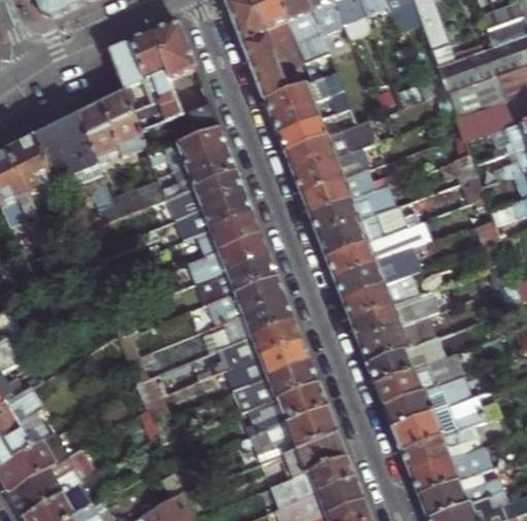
[(37,0),(41,10),(51,14),(73,4),(82,0),(37,0)]
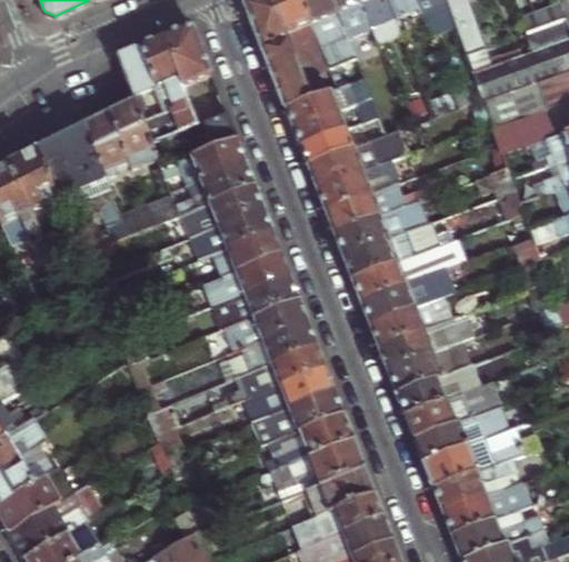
[(242,4),(245,10),(282,106),(308,96),(299,70),(283,32),(270,0),(243,0),(242,4)]
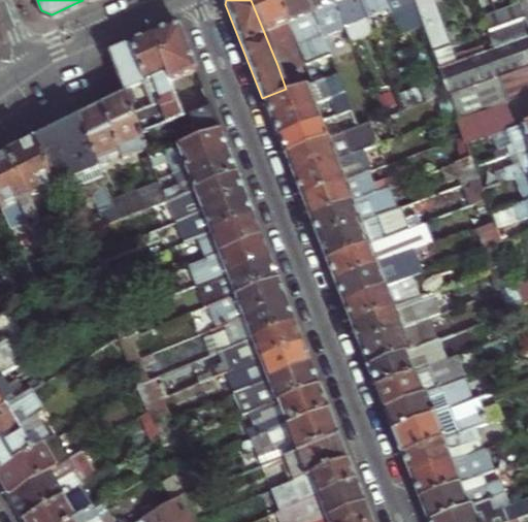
[(251,0),(263,30),(277,25),(291,60),(300,83),(310,79),(303,62),(295,41),(278,0),(251,0)]
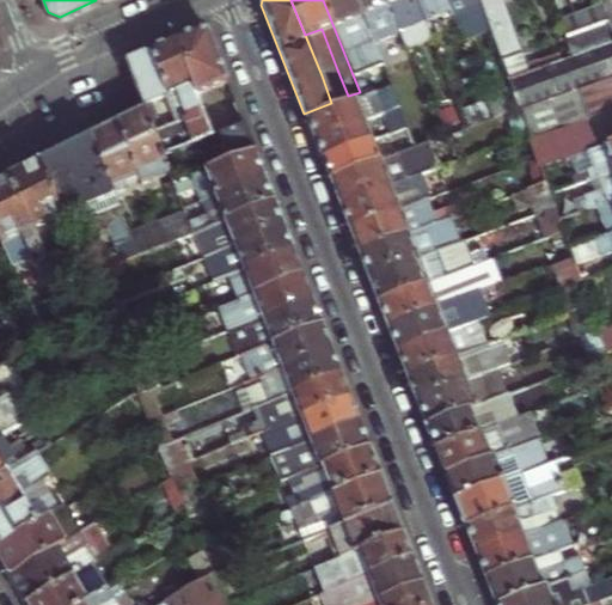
[(323,0),(342,48),(359,42),(367,66),(380,61),(372,38),(362,11),(357,0),(323,0)]
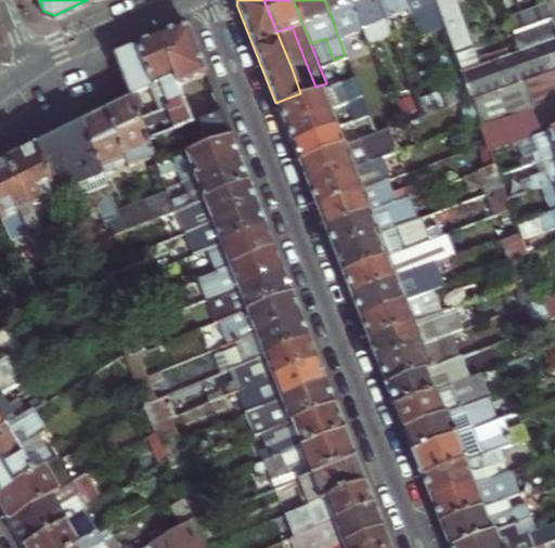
[(324,0),(328,10),(339,7),(349,30),(360,27),(349,0),(324,0)]
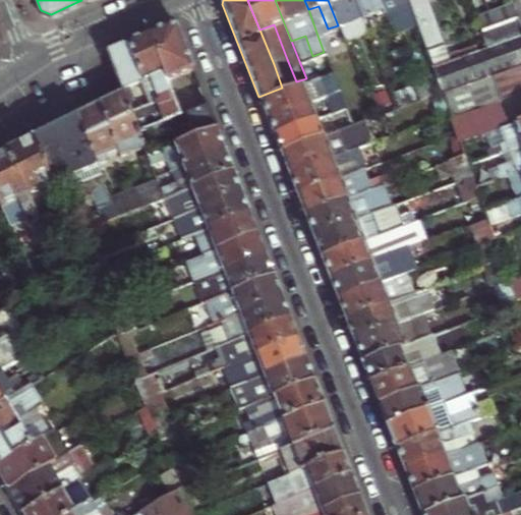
[(328,0),(338,25),(343,38),(364,30),(359,16),(352,0),(328,0)]
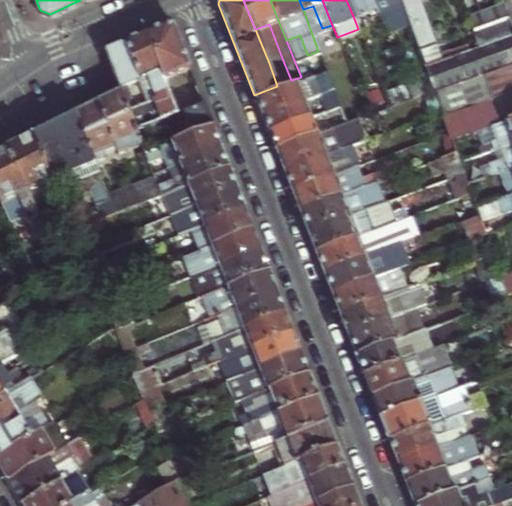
[(346,0),(353,16),(364,11),(359,0),(346,0)]
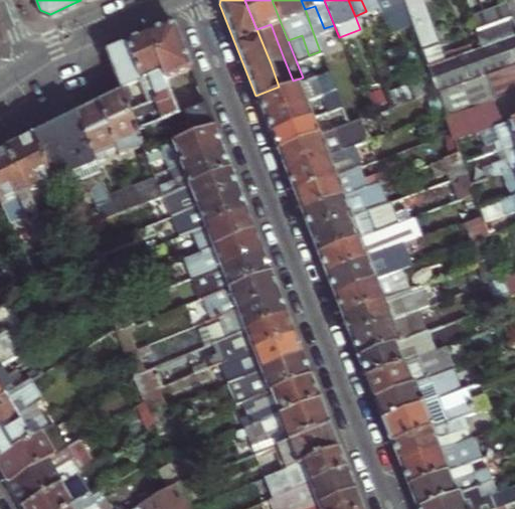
[(361,0),(366,11),(377,7),(374,0),(361,0)]
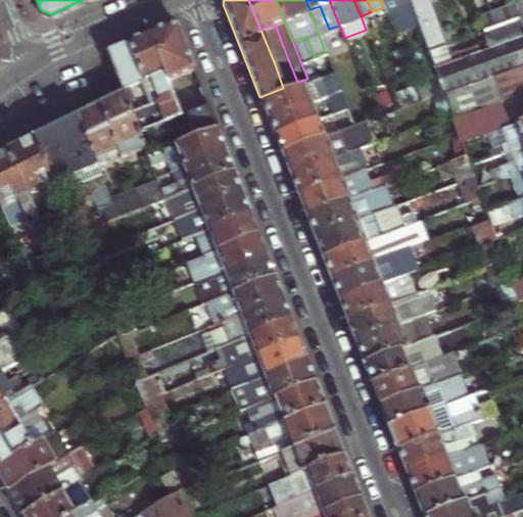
[(384,11),(409,2),(408,0),(380,0),(383,7),(384,11)]
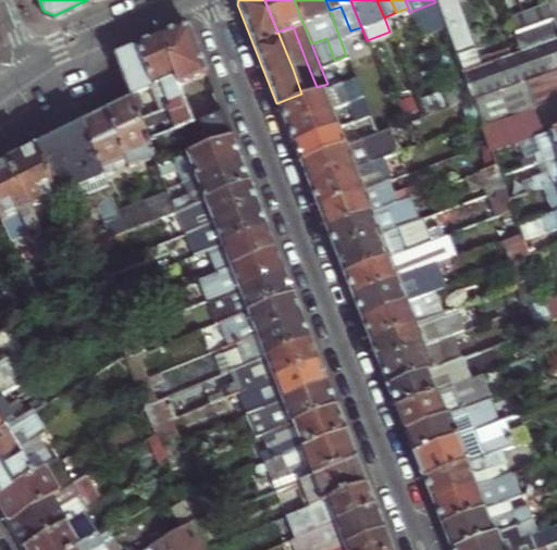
[(455,53),(474,46),(457,0),(449,0),(450,2),(437,8),(455,53)]
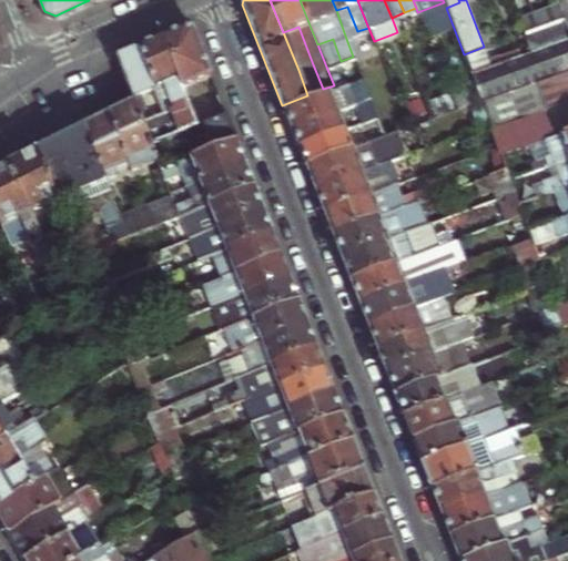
[(563,18),(557,1),(537,8),(544,24),(563,18)]
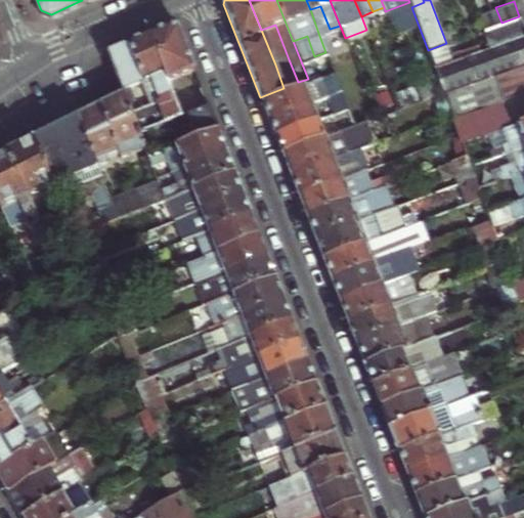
[(320,6),(310,9),(318,33),(330,29),(320,6)]
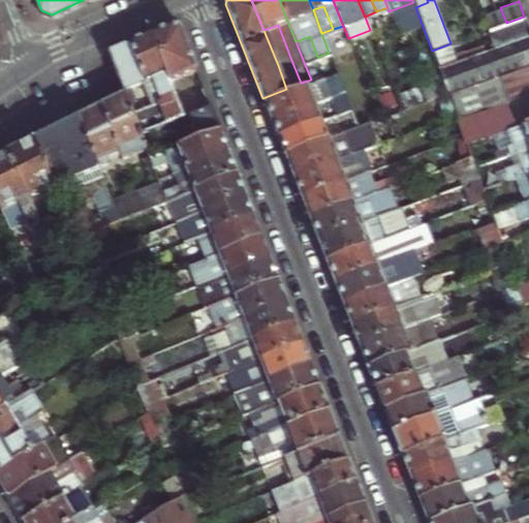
[(489,30),(506,23),(500,7),(483,14),(489,30)]
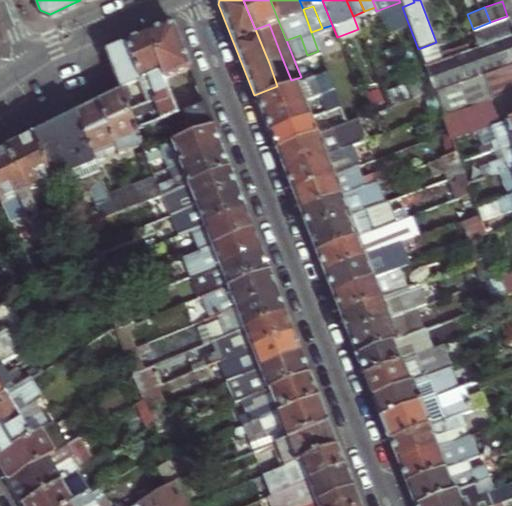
[(490,22),(473,29),(478,44),(511,31),(511,28),(509,21),(507,16),(490,22)]
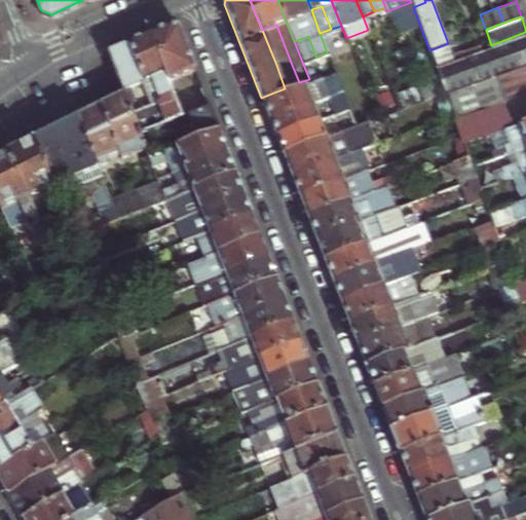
[(180,27),(170,21),(163,24),(148,30),(181,113),(184,112),(209,102),(200,81),(192,84),(187,71),(196,68),(180,27)]
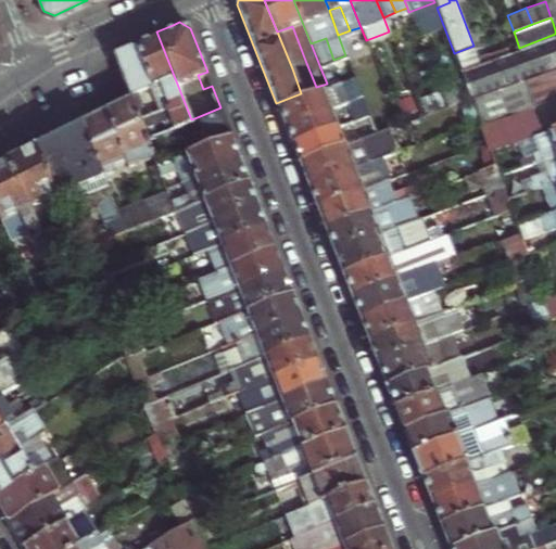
[(292,26),(277,32),(292,68),(306,63),(292,26)]
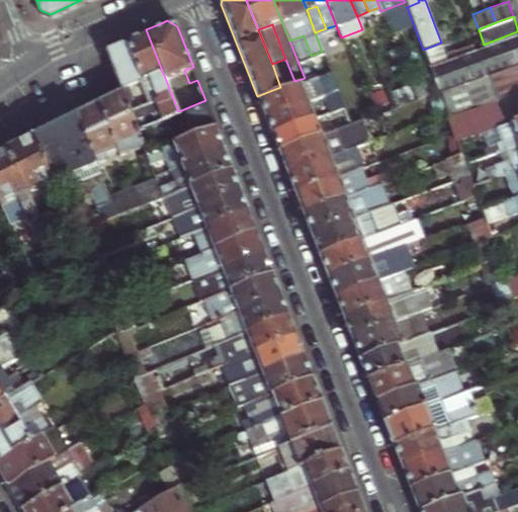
[(121,91),(130,111),(153,102),(159,119),(178,111),(146,29),(133,35),(103,48),(108,60),(116,78),(121,91)]
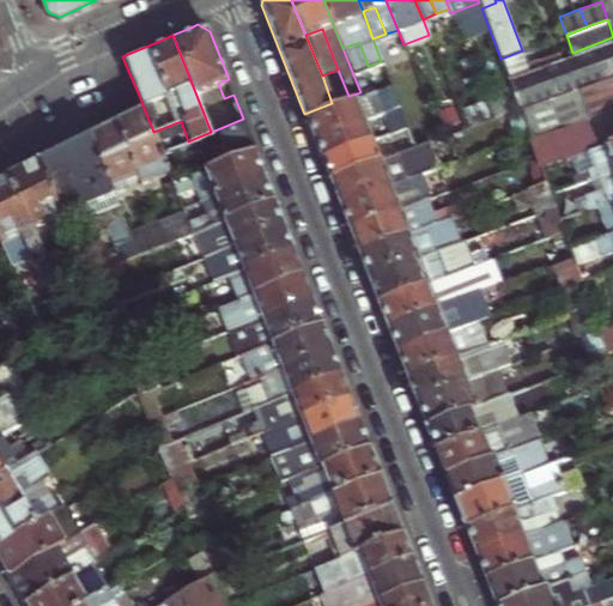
[(520,109),(578,88),(612,73),(612,37),(572,53),(529,67),(507,76),(509,82),(517,104),(520,109)]
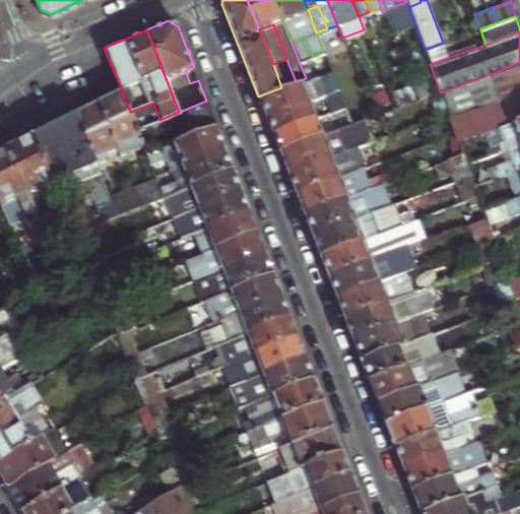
[(305,36),(290,41),(299,61),(312,56),(305,36)]
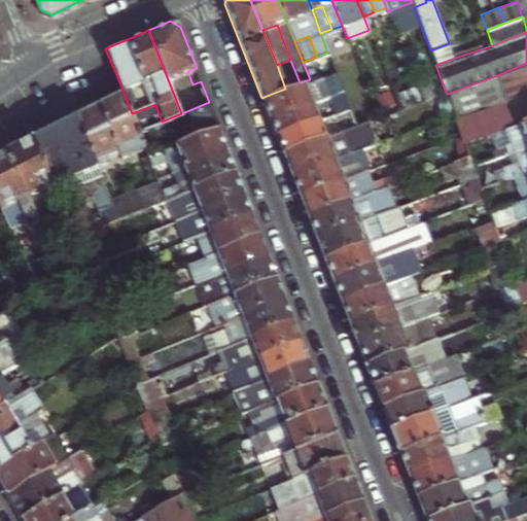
[(455,58),(449,43),(430,50),(435,65),(455,58)]
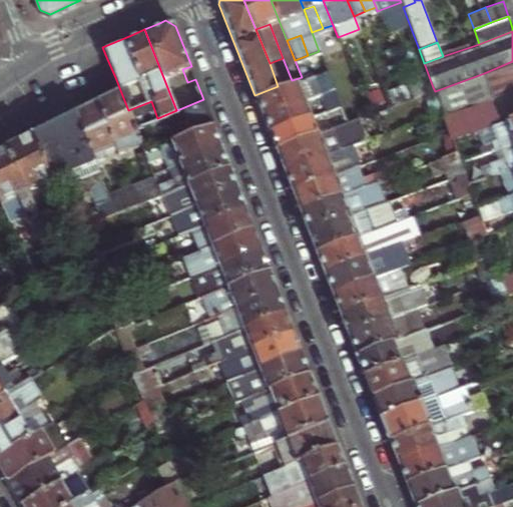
[(512,61),(484,73),(493,96),(512,89),(512,61)]
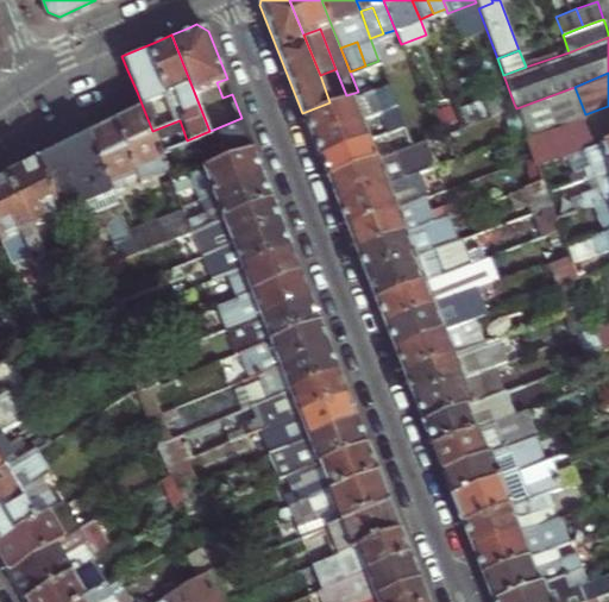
[(358,92),(346,95),(330,102),(302,113),(307,129),(312,138),(319,157),(370,137),(362,115),(377,110),(384,131),(403,124),(387,80),(358,92)]
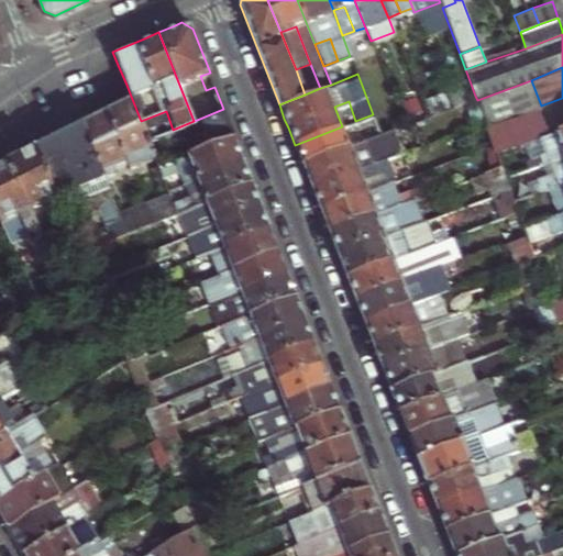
[(464,100),(475,96),(467,75),(445,84),(453,104),(464,100)]
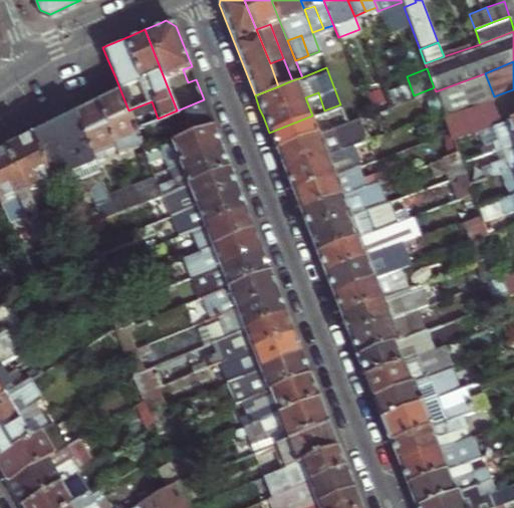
[(466,106),(494,96),(485,73),(436,91),(442,107),(444,114),(466,106)]
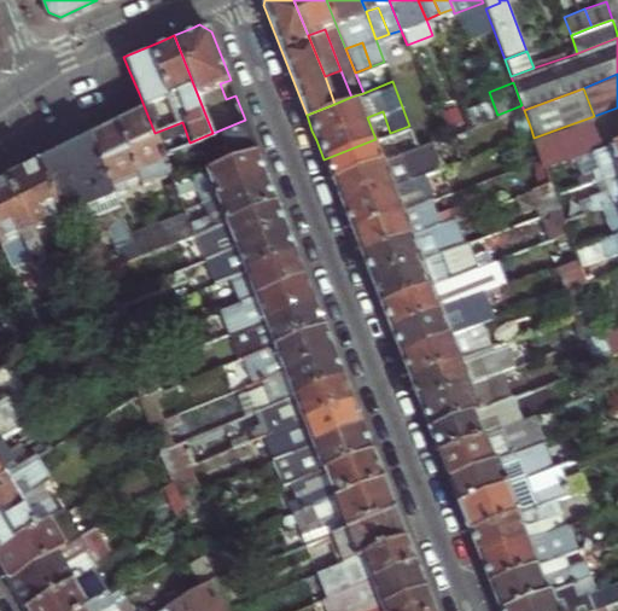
[(471,126),(493,116),(488,100),(465,110),(471,126)]
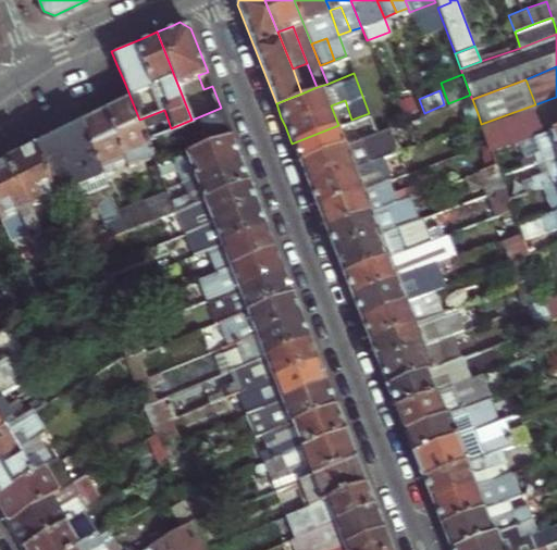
[(404,111),(418,105),(412,91),(399,97),(404,111)]
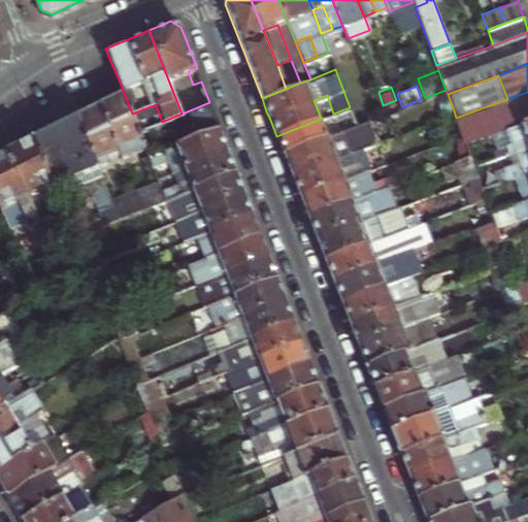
[(446,90),(435,94),(442,115),(454,110),(448,94),(446,90)]
